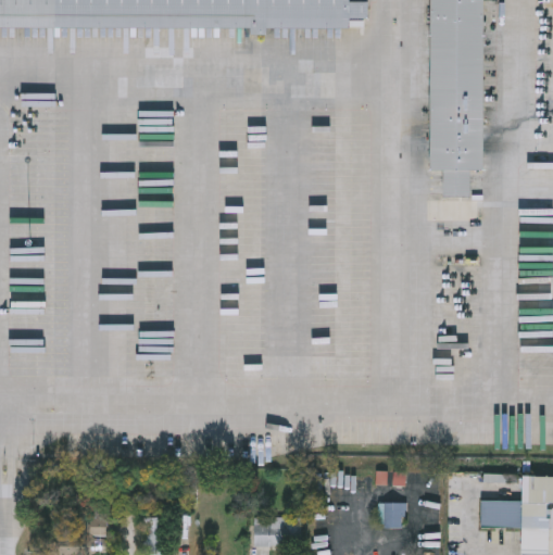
[(0,0),(343,0),(343,23),(0,27),(0,0)]
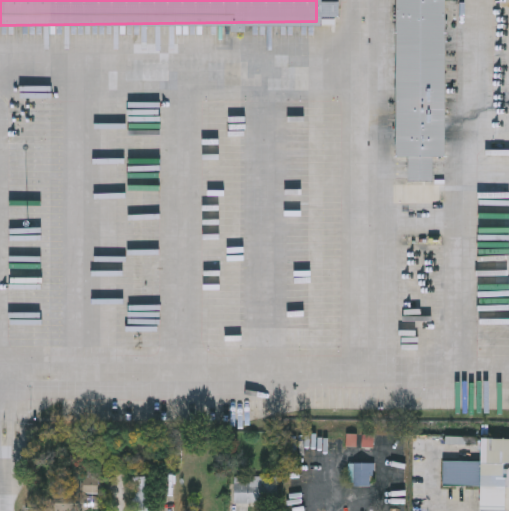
[(396,0),(443,0),(443,157),(433,157),(433,179),(409,178),(409,156),(396,156),(396,0)]
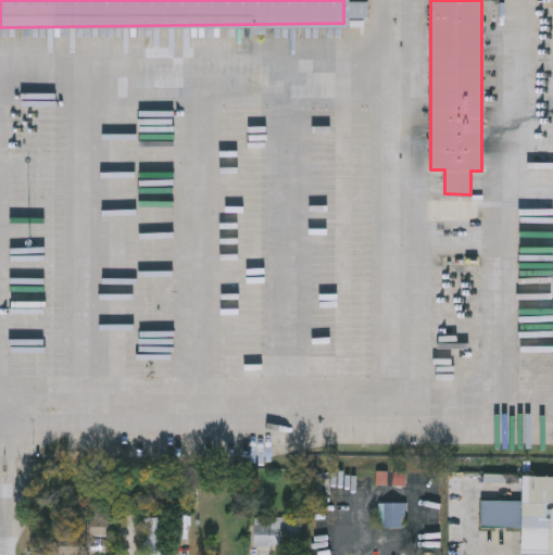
[(484,501),(524,501),(524,476),(552,476),(552,553),(523,553),(523,528),(482,527),(484,501)]
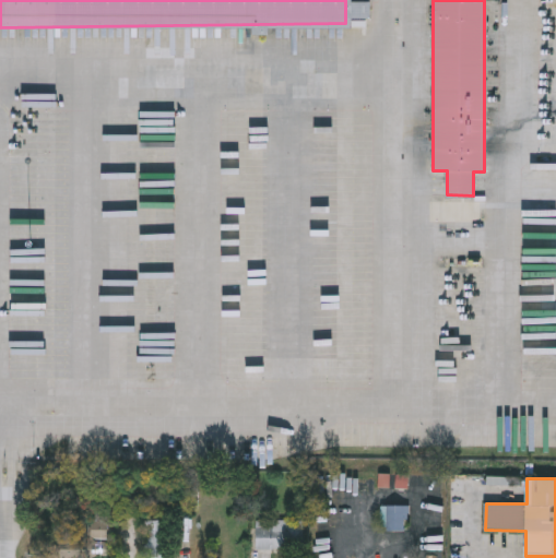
[(383,506),(411,506),(411,530),(383,530),(383,506)]
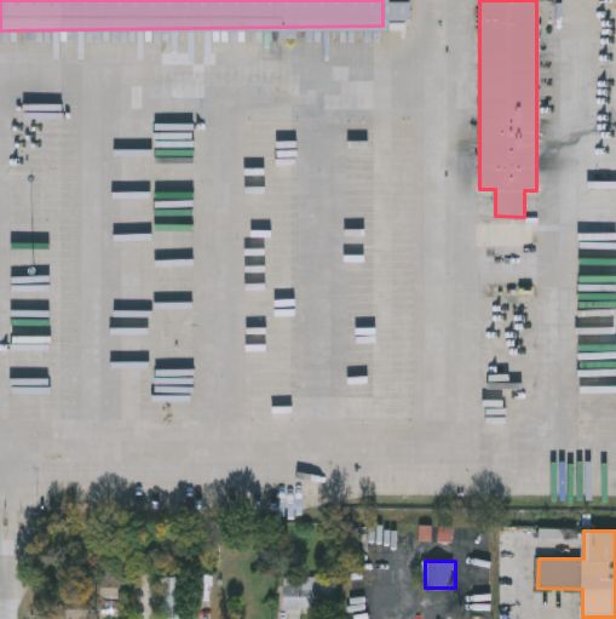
[(339,577),(339,609),(287,609),(287,577),(339,577)]
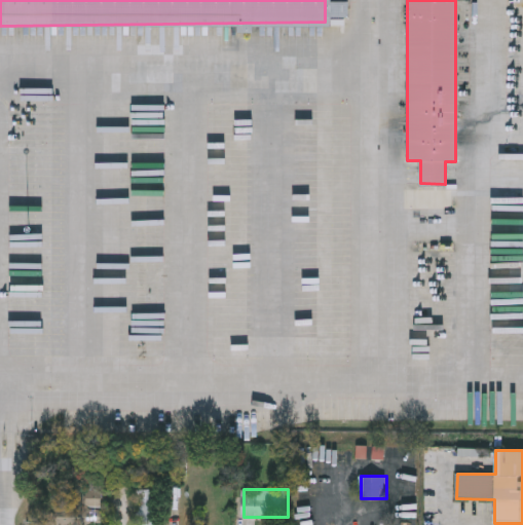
[(154,520),(143,520),(143,490),(154,490),(154,520)]
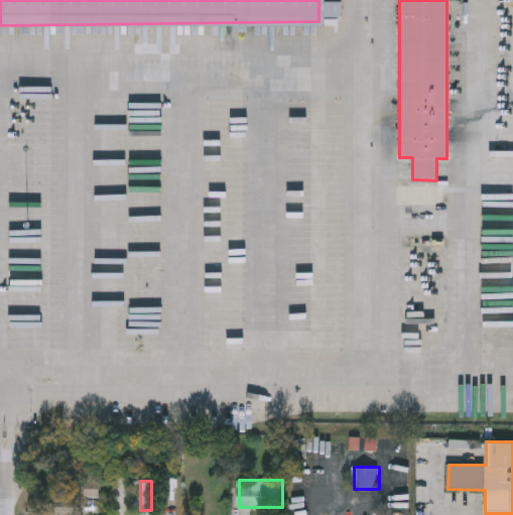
[(101,512),(46,512),(46,491),(82,491),(82,499),(101,499),(101,512)]
